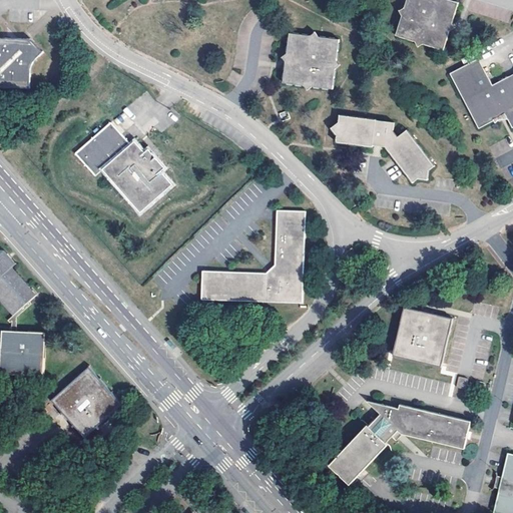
[(405,0),(402,10),(397,12),(400,18),(394,36),(413,42),(417,50),(425,47),(442,52),(449,33),(454,30),(451,24),(458,6),(439,0),(438,0),(405,0)]
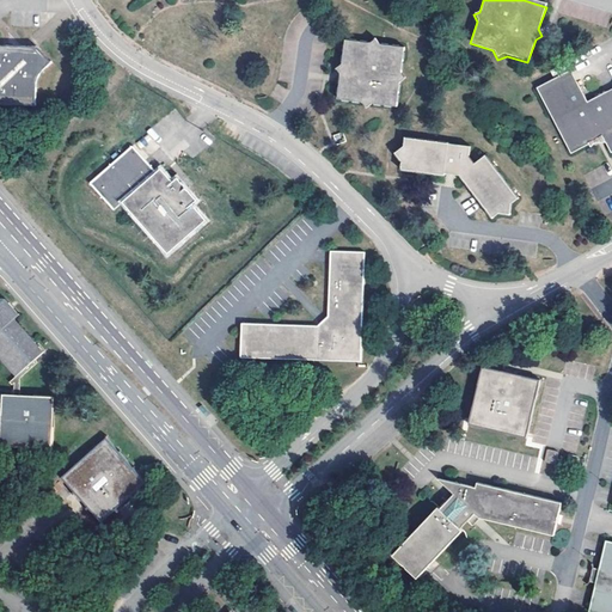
[(404,78),(399,72),(403,48),(380,46),(373,38),(367,44),(342,41),(340,65),(334,71),(335,73),(338,78),(335,101),(361,104),(363,109),(371,105),(395,108),(398,83),(404,78)]
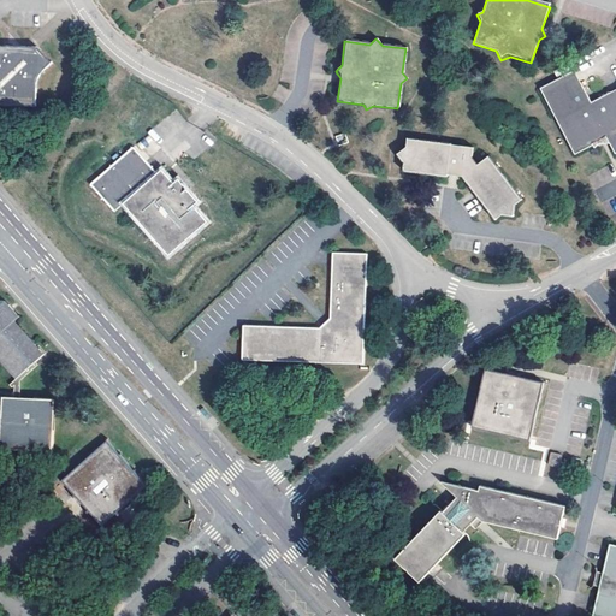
[(22,54),(19,51),(0,49),(0,108),(34,110),(36,82),(37,80),(42,73),(49,65),(35,52),(31,51),(29,54),(25,54),(22,54)]
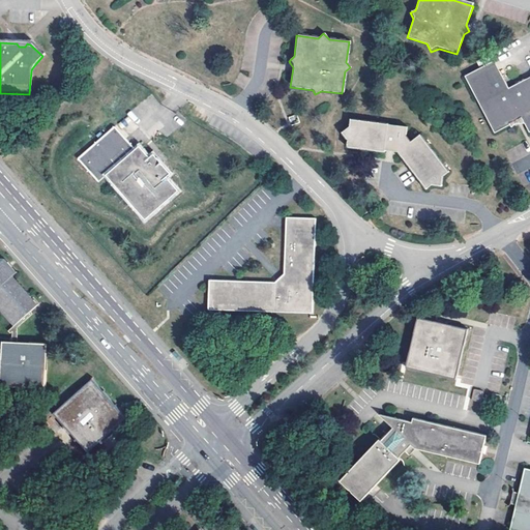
[(529,79),(509,90),(495,63),(465,79),(495,136),(523,121),(529,134),(529,79)]
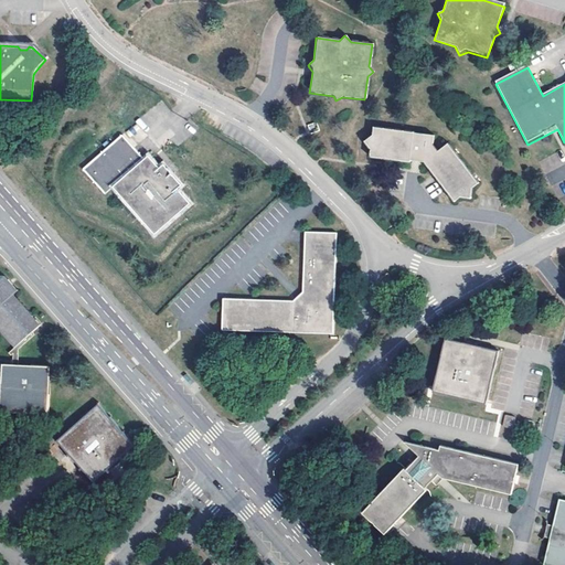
[(433,137),(373,128),(371,137),(363,141),(370,151),(369,158),(408,163),(408,160),(416,161),(422,162),(432,176),(445,191),(454,202),(460,198),(469,199),(470,190),(477,183),(446,145),(436,152),(432,147),(433,137)]
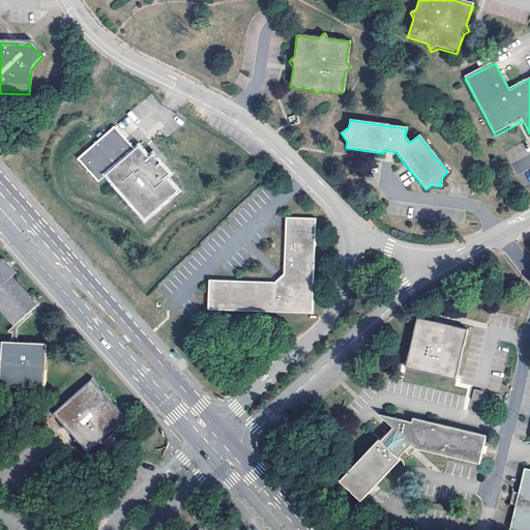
[(115,127),(78,160),(99,183),(106,177),(145,219),(178,190),(168,178),(169,173),(153,155),(150,157),(139,146),(136,149),(115,127)]
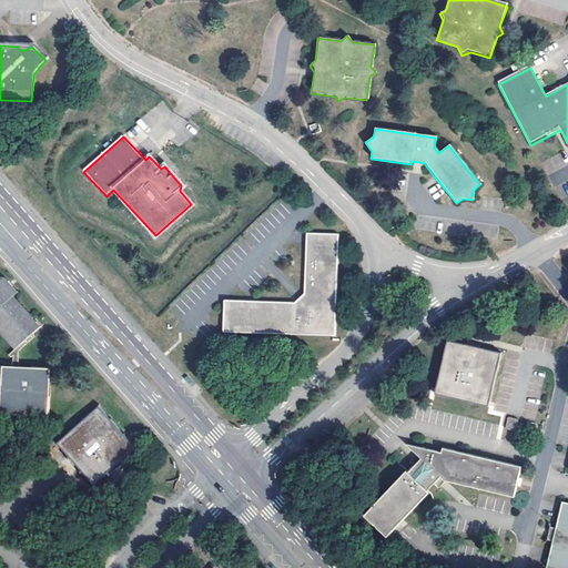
[(298,302),(293,302),(223,301),(223,333),(334,337),(334,235),(305,235),(305,295),(305,302),(298,302)]
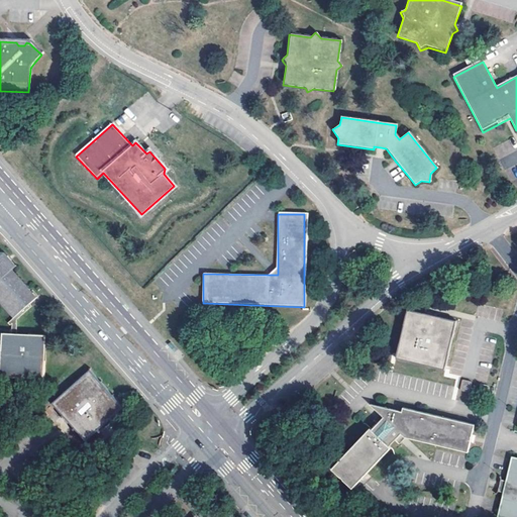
[(27,300),(4,274),(6,272),(0,265),(0,264),(0,309),(7,317),(1,323),(3,326),(4,325),(4,335),(0,335),(0,378),(13,379),(40,376),(39,360),(37,333),(21,333),(10,334),(10,320),(25,307),(23,304),(27,300)]
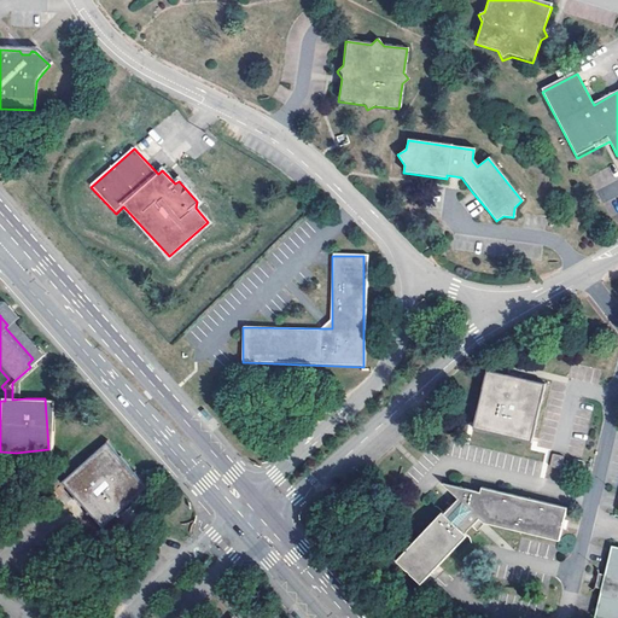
[(531,441),(544,384),(517,377),(488,369),(473,426),(531,441)]
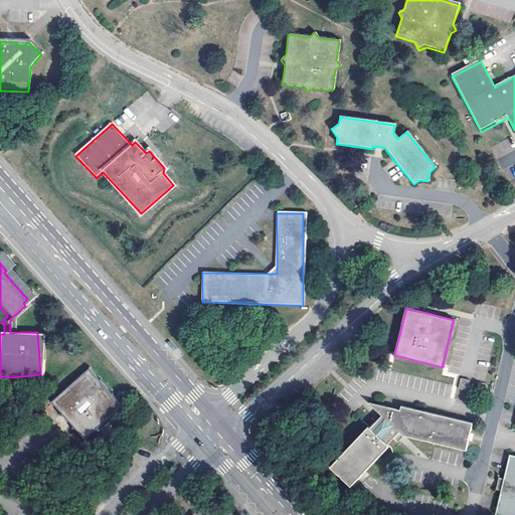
[(89,376),(54,406),(86,443),(104,426),(121,411),(89,376)]
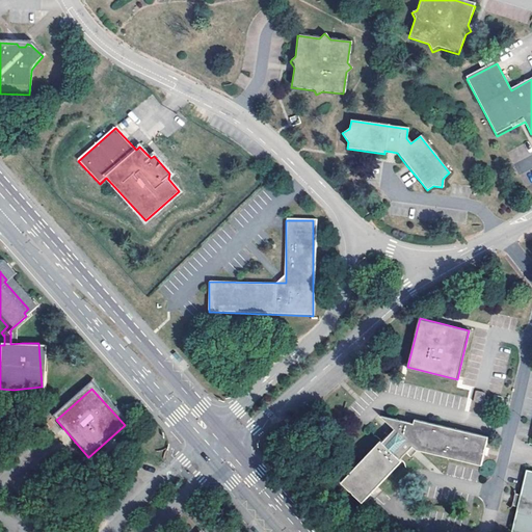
[(476,391),(474,401),(483,403),(485,393),(476,391)]
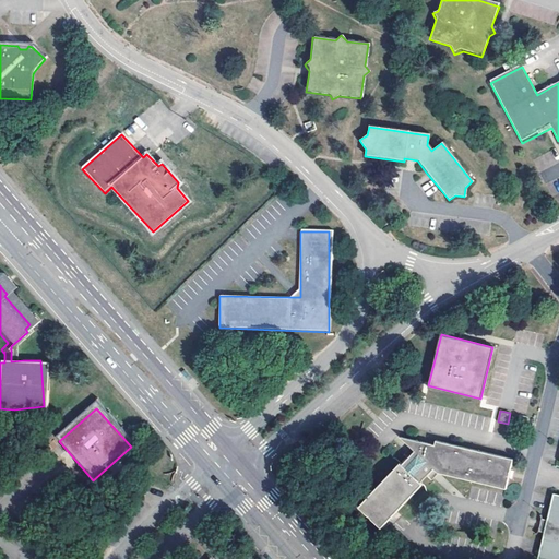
[(508,488),(514,458),(437,441),(435,445),(400,438),(414,444),(407,451),(411,453),(356,497),(376,521),(424,484),(421,482),(429,476),(432,479),(437,476),(441,474),(508,488)]
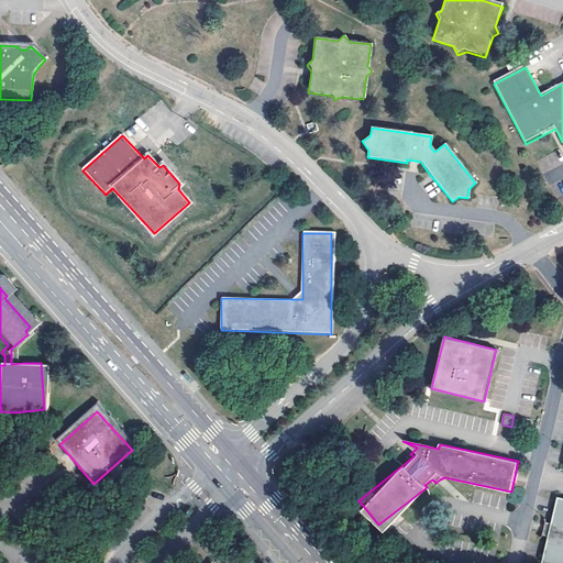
[(562,562),(562,494),(558,494),(552,519),(548,519),(545,531),(549,532),(542,559),(558,562),(562,562)]
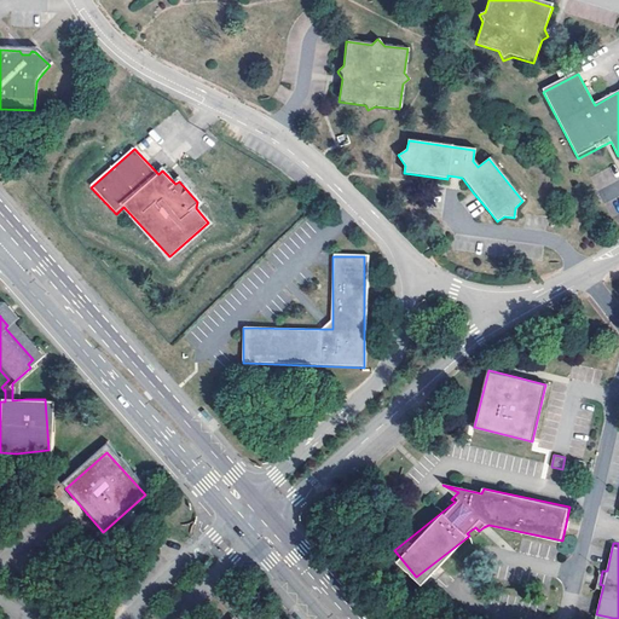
All buildings are outlined.
